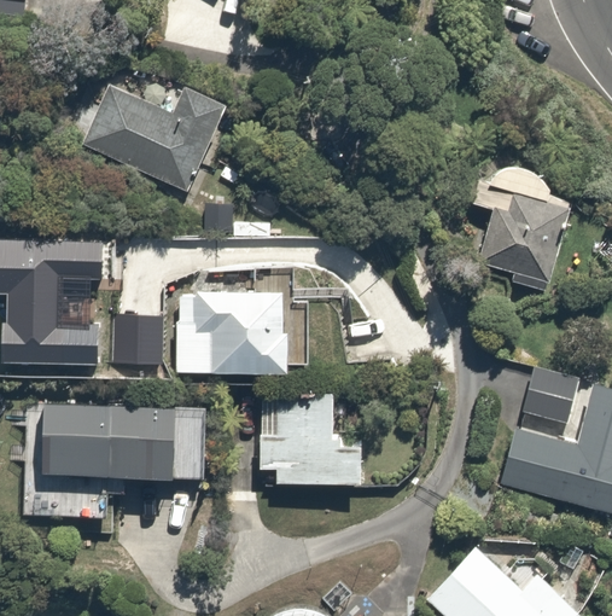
[(104,92),(86,149),(186,181),(214,97),(184,87),(175,115),(104,92)]
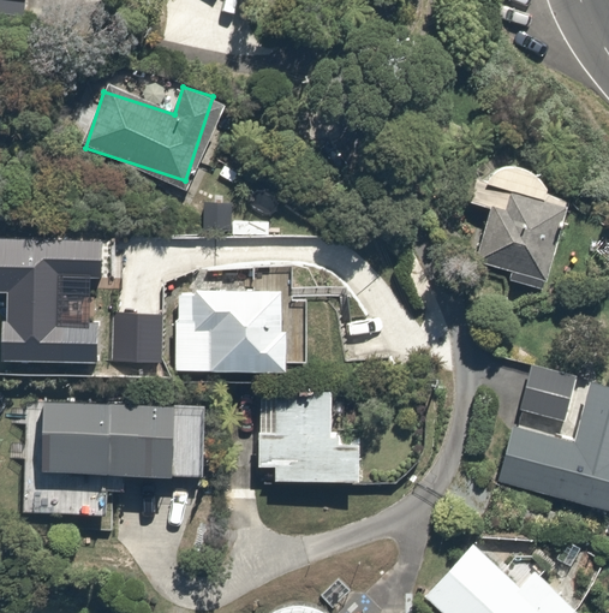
[(542,287),(557,195),(539,192),(538,189),(538,186),(538,184),(537,182),(536,179),(535,178),(533,176),(532,173),(531,171),(529,170),(527,168),(525,166),(523,165),(520,164),(518,164),(515,162),(513,161),(511,161),(508,161),(506,161),(503,161),(501,161),(499,162),(496,162),(494,164),(491,165),(489,166),(487,167),(485,170),(483,171),(482,173),(481,176),(479,177),(478,179),(477,182),(470,180),(466,204),(487,208),(477,267),(509,272),(508,283),(542,287)]
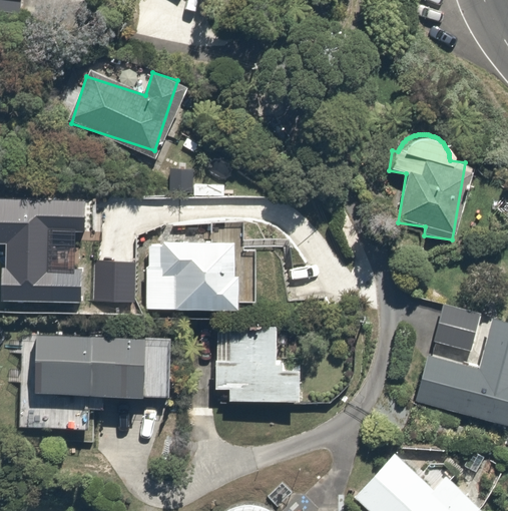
[(147,241),(146,310),(237,311),(237,301),(255,301),(255,256),(238,256),(238,242),(147,241)]
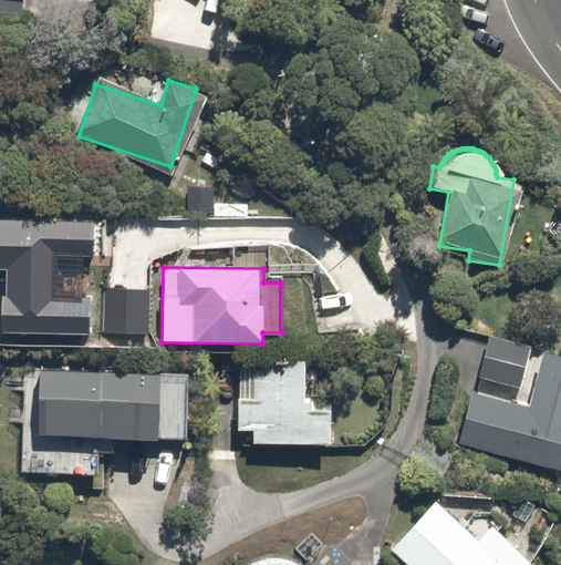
[(560,355),(486,341),(477,389),(471,388),(459,449),(560,469),(560,355)]
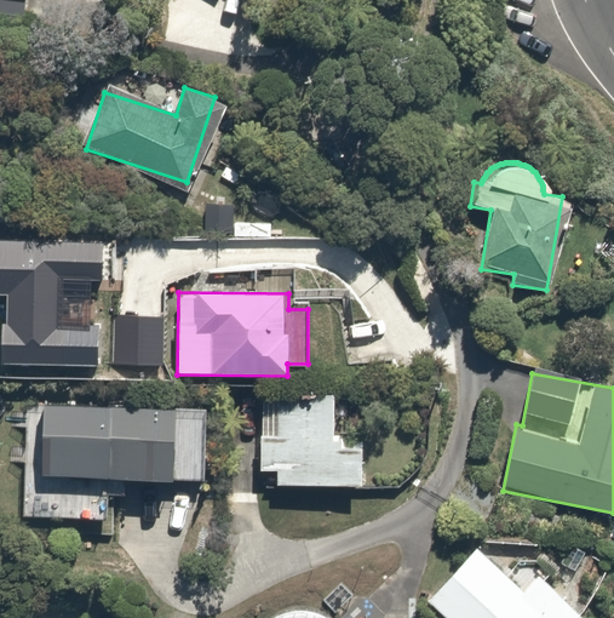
[(336,396),(259,394),(257,467),(273,467),(271,484),(376,487),(377,450),(334,448),(336,396)]
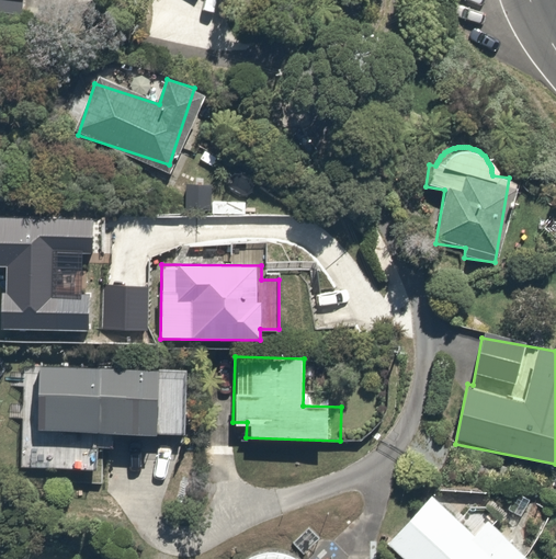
[(22,364),(20,425),(181,432),(183,371),(22,364)]
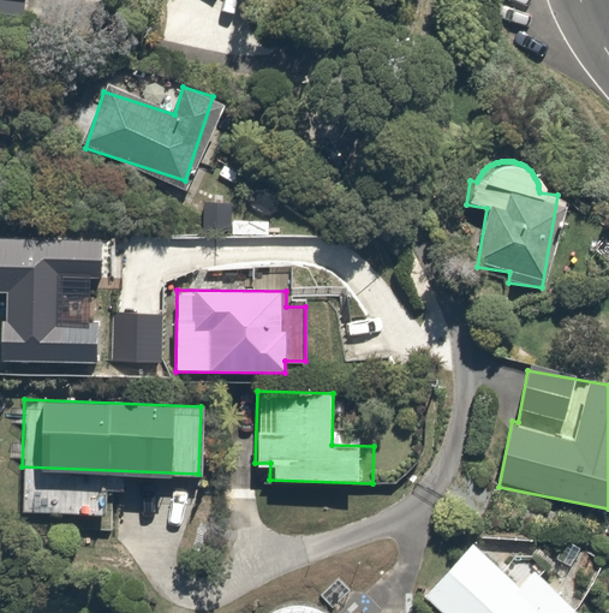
[(471,539),(418,591),(439,612),(561,612),(571,603),(533,566),(517,583),(471,539)]
